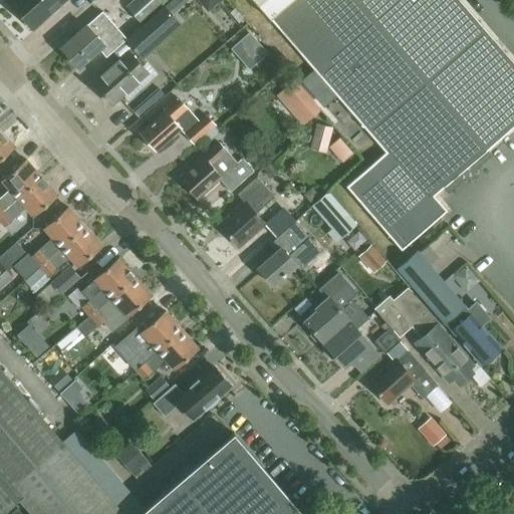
[(7,0),(20,15),(33,29),(52,13),(56,13),(61,9),(61,4),(65,0),(7,0)]
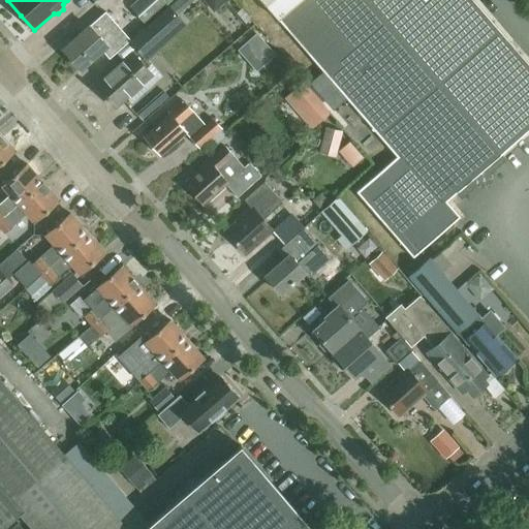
[(136,0),(129,7),(146,26),(167,5),(166,4),(172,0),(136,0)]
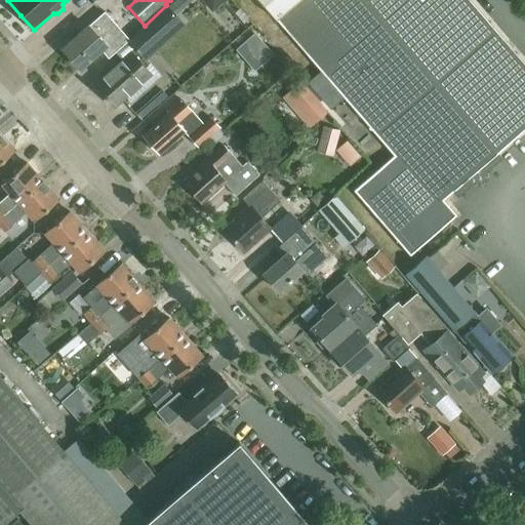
[(208,0),(227,26),(244,14),(234,0),(208,0)]
